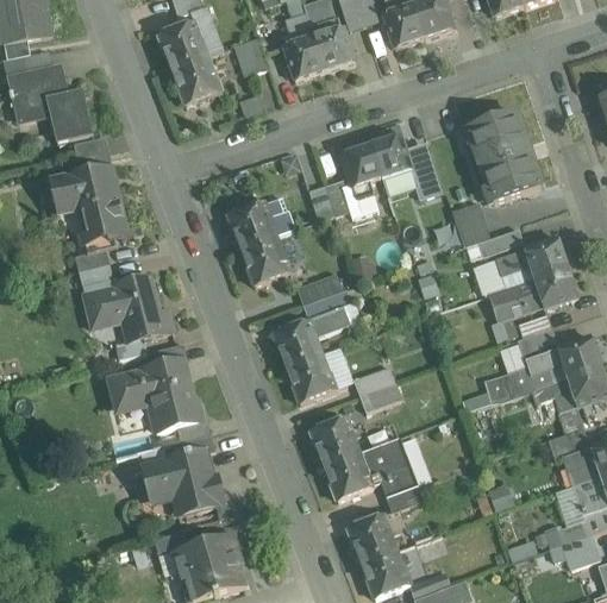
[(0,27),(4,45),(26,42),(49,38),(42,0),(0,0),(0,27)]
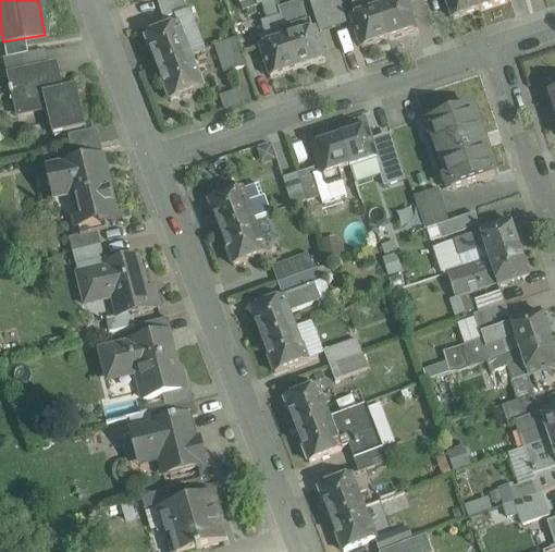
[(156,0),(161,14),(183,8),(181,0),(156,0)]
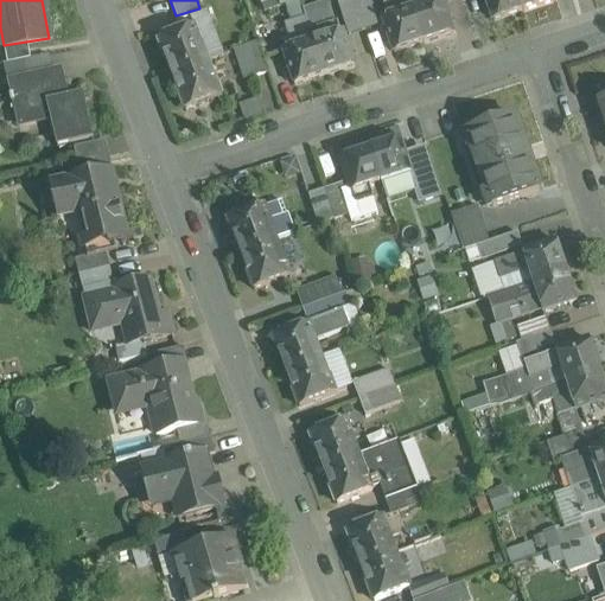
[(243,0),(248,12),(281,0),(243,0)]
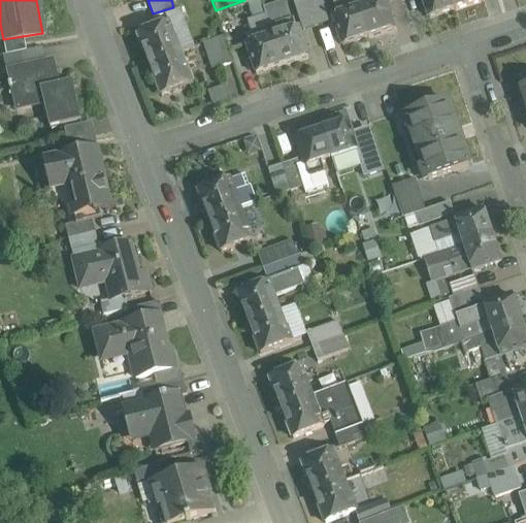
[(262,5),(260,0),(248,0),(253,15),(247,18),(251,30),(247,31),(250,38),(244,40),(255,70),(281,62),(262,5)]
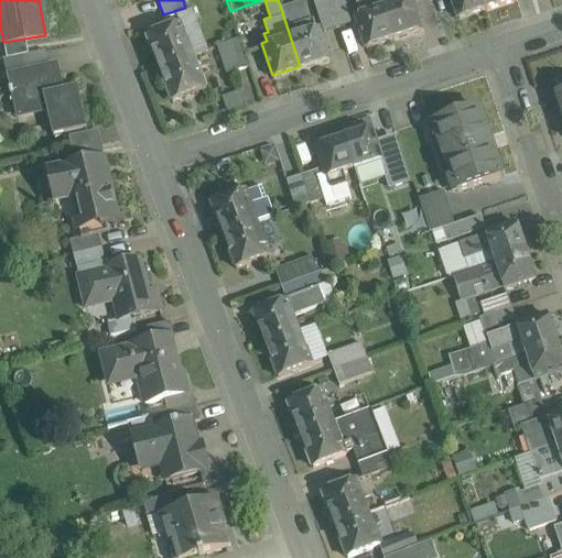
[(295,0),(280,6),(300,66),(327,57),(316,24),(311,26),(303,0),(295,0)]
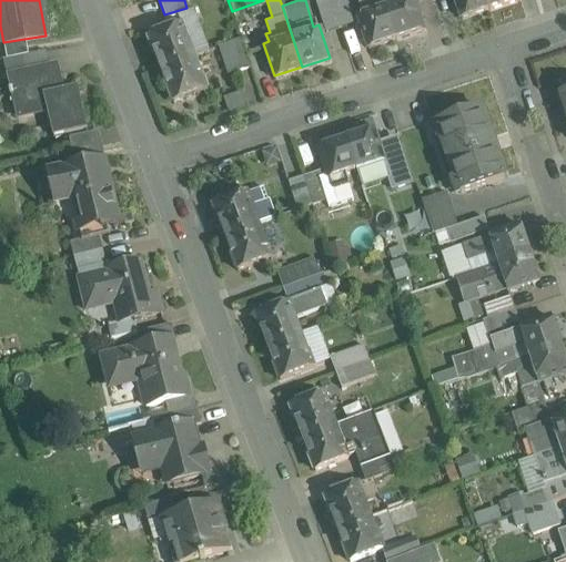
[(315,0),(324,28),(339,22),(332,0),(315,0)]
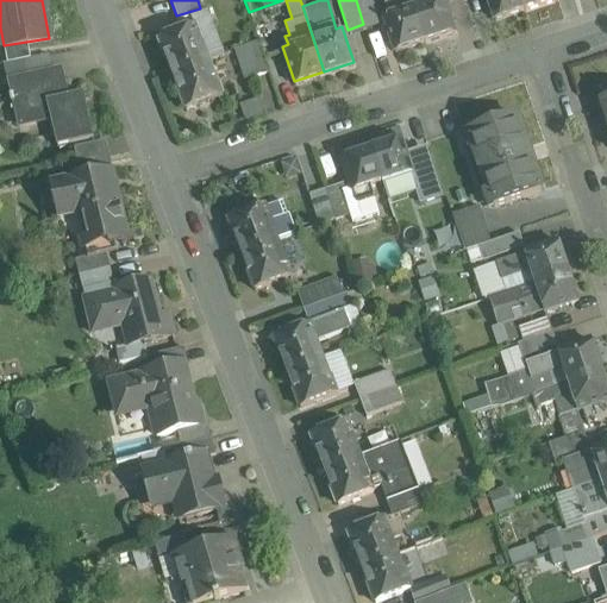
[(356,0),(363,24),(379,19),(371,0),(356,0)]
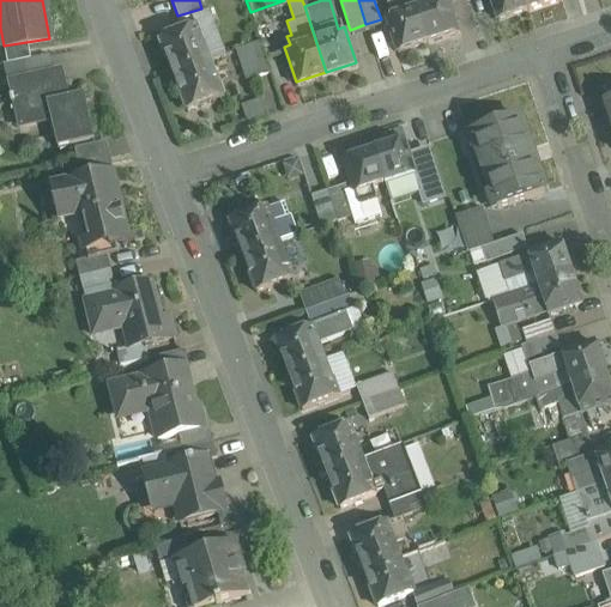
[(387,0),(391,12),(385,14),(397,48),(425,38),(415,5),(413,0),(387,0)]
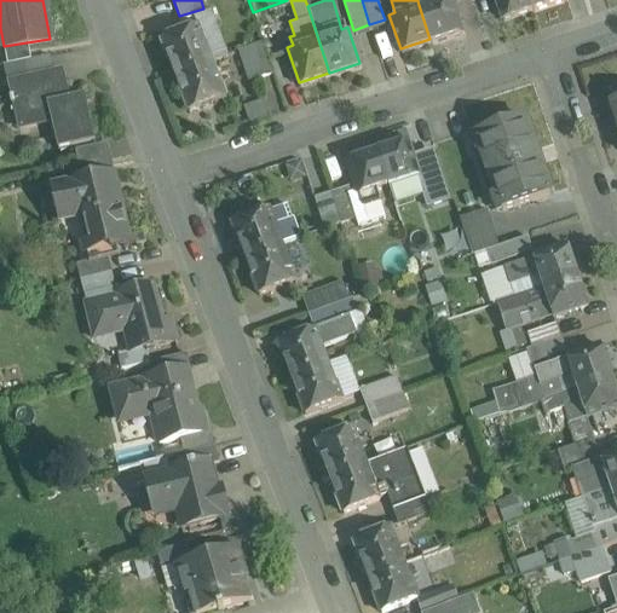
[(417,0),(419,5),(430,39),(431,40),(461,30),(450,0),(417,0)]
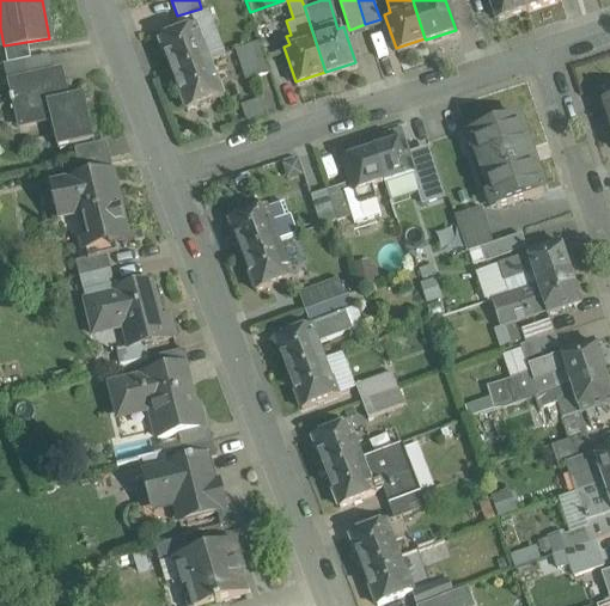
[(490,0),(496,17),(525,6),(523,0),(490,0)]
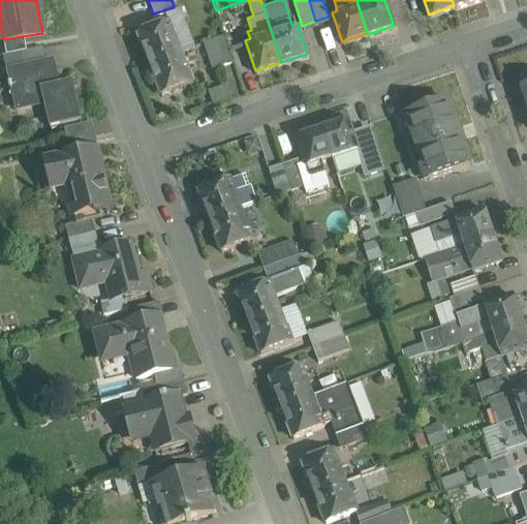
[(167,18),(136,30),(149,61),(179,49),(167,18)]
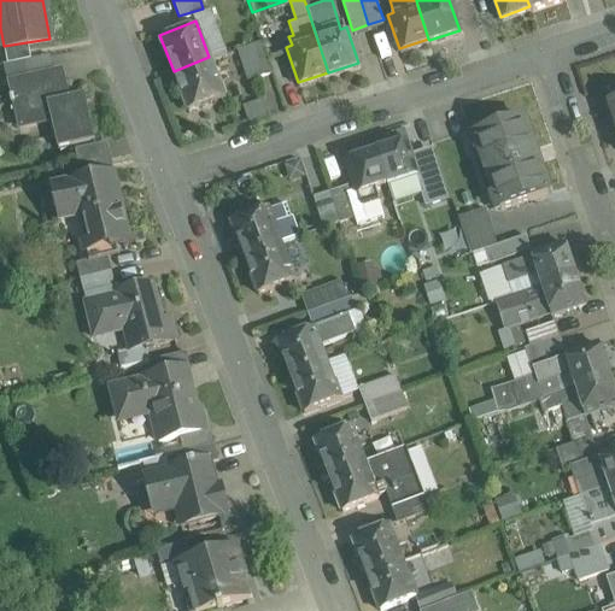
[(269,63),(262,40),(247,45),(256,69),(269,63)]
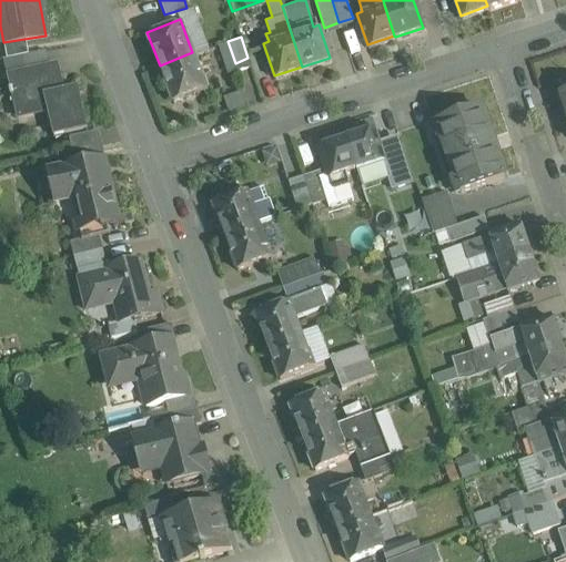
[(24,39),(3,42),(6,57),(27,52),(24,39)]
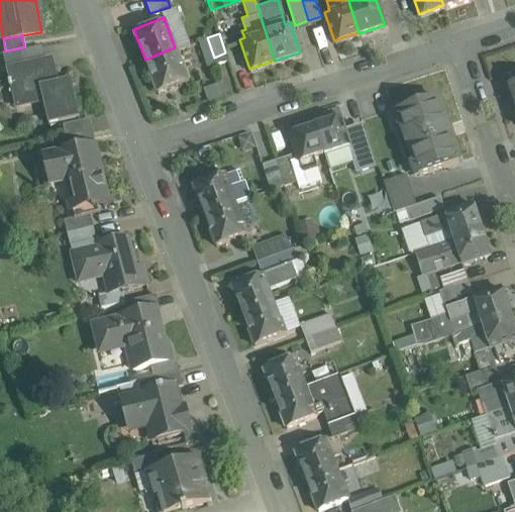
[(175,47),(145,60),(156,88),(186,77),(175,47)]
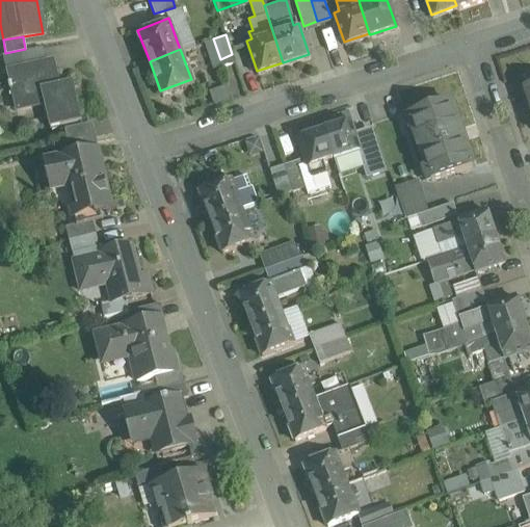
[(59,82),(55,66),(47,68),(45,58),(5,68),(14,103),(42,97),(49,126),(80,119),(72,79),(59,82)]
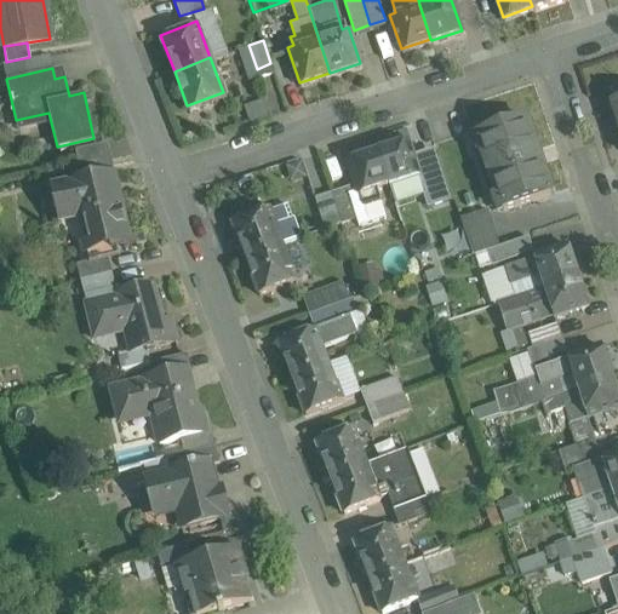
[(524,114),(475,130),(488,168),(536,151),(524,114)]
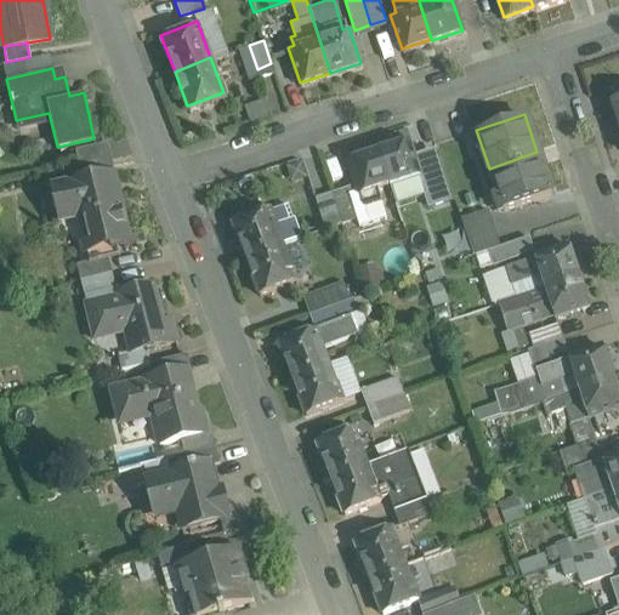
[(408,138),(378,148),(388,181),(419,171),(408,138)]
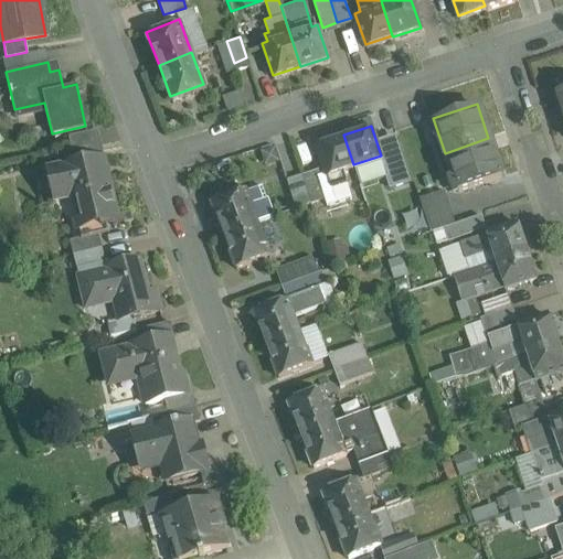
[(67,135),(71,147),(99,140),(96,128),(67,135)]
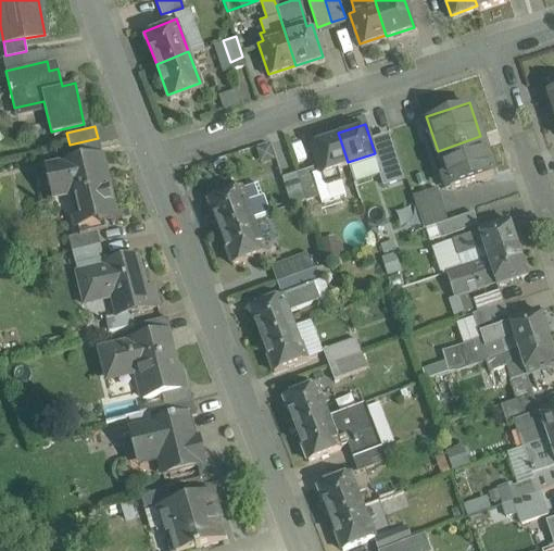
[(338,133),(311,141),(317,162),(320,171),(324,182),(340,176),(337,166),(348,162),(338,133)]
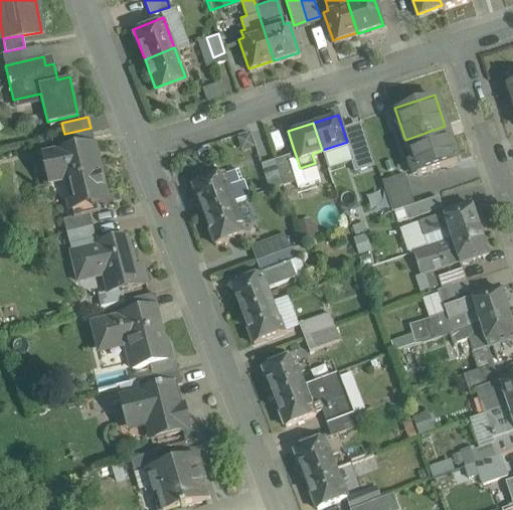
[(445,126),(405,140),(415,171),(456,158),(445,126)]
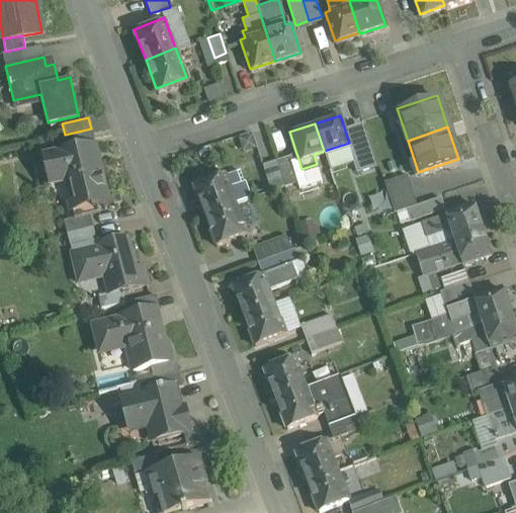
[(67,147),(93,141),(91,129),(65,135),(67,147)]
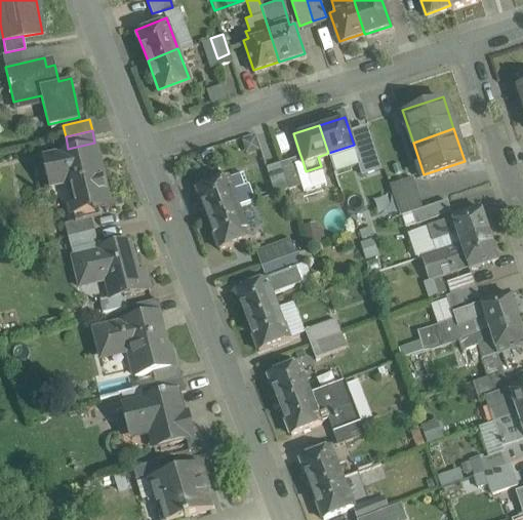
[(380,160),(373,137),(362,141),(369,163),(380,160)]
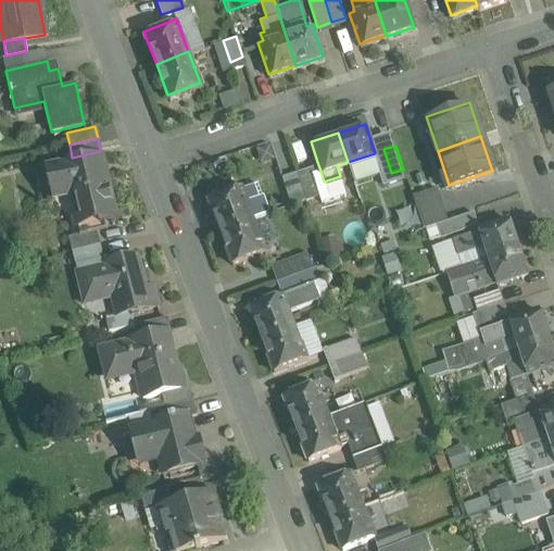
[(72,184),(105,175),(100,151),(72,158),(43,164),(49,189),(72,184)]
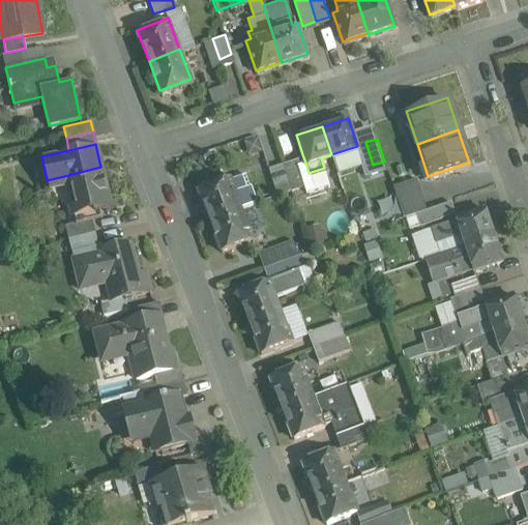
[(324,168),(309,173),(305,163),(302,154),(295,157),(303,183),(305,190),(328,182),(324,168)]
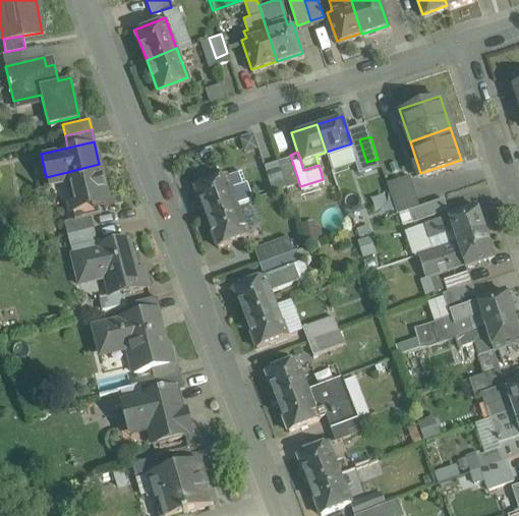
[(298,180),(290,155),(276,159),(284,184),(298,180)]
